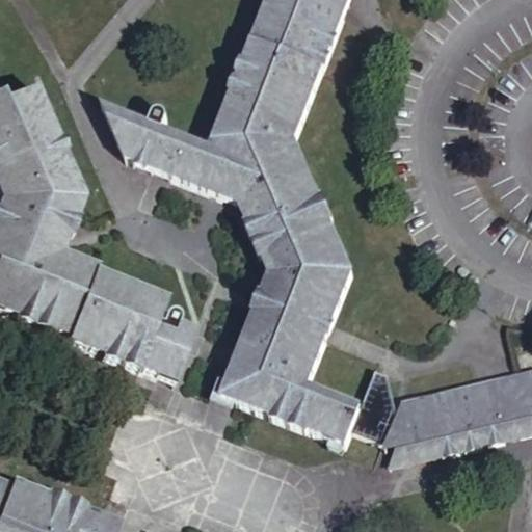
[(270,0),(211,152),(164,134),(168,124),(169,120),(168,117),(168,115),(166,113),(164,113),(162,112),(158,112),(157,112),(155,113),(154,115),(152,118),(149,128),(102,110),(127,165),(241,210),(270,278),(222,403),(238,409),(346,452),(351,437),(362,410),(304,388),(326,331),(349,270),(296,144),(346,16),(351,0),(270,0)]
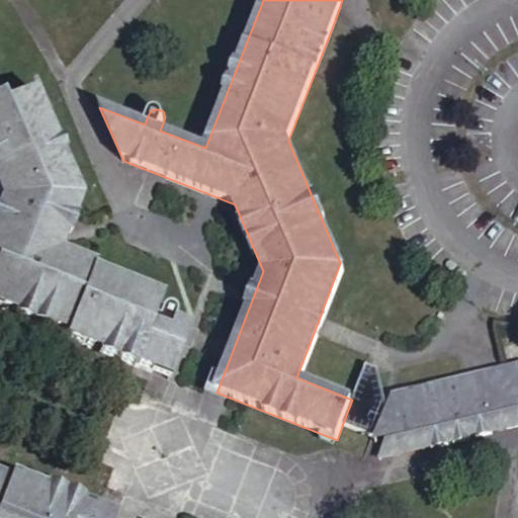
[(3,97),(0,98),(0,308),(66,334),(64,340),(152,374),(168,381),(189,328),(172,321),(174,316),(174,315),(173,312),(171,310),(169,308),(167,307),(163,307),(161,309),(159,310),(157,311),(156,312),(153,321),(150,320),(159,294),(90,268),(91,263),(59,251),(80,197),(34,92),(6,103),(3,97)]
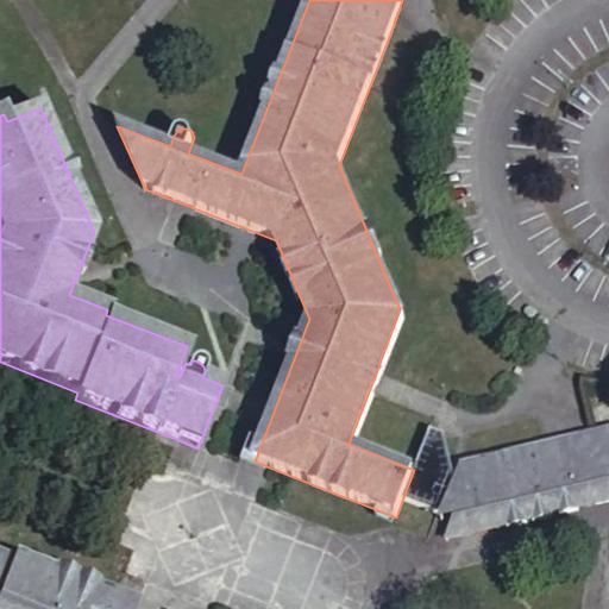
[(608,427),(571,438),(462,465),(477,532),(608,498),(608,427)]
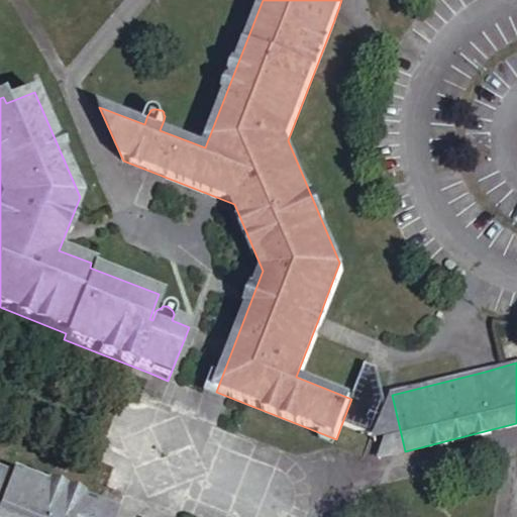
[(365,365),(351,399),(341,425),(373,437),(385,402),(376,369),(365,365)]
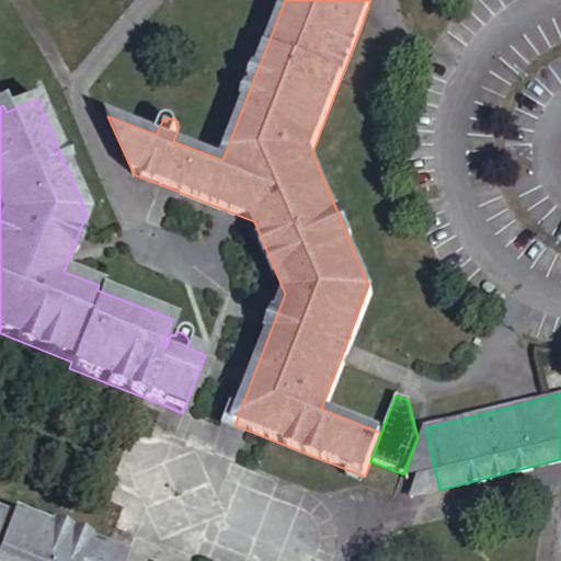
[(424,428),(404,474),(423,471),(412,496),(439,490),(425,428),(424,428)]
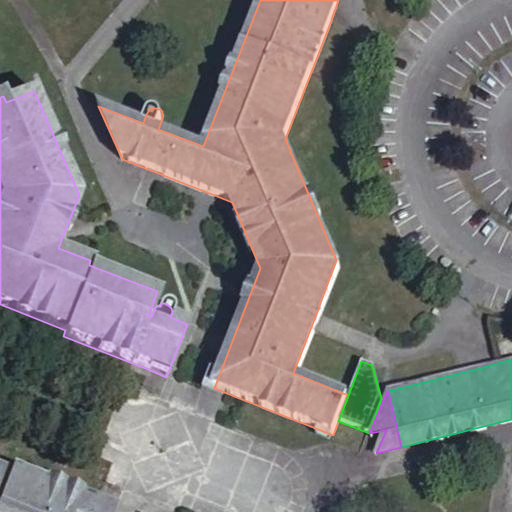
[(10,479),(0,474),(0,511),(116,511),(82,499),(13,472),(10,479)]
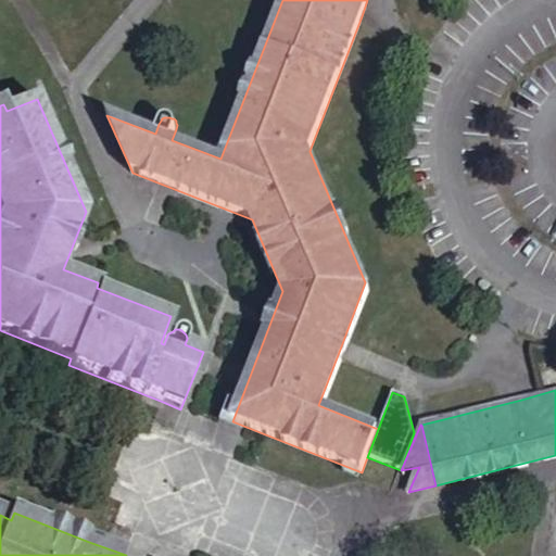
All buildings are outlined.
